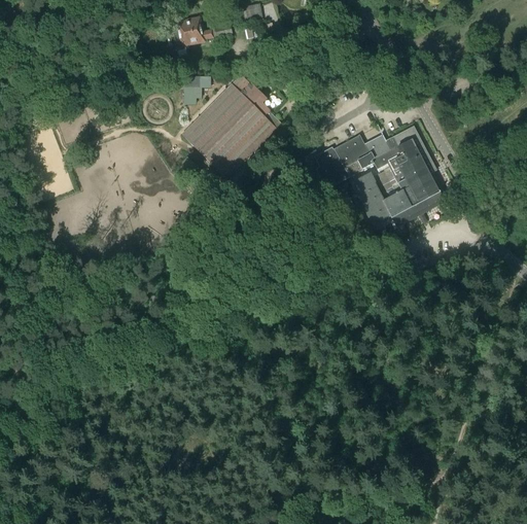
[(236,6),(238,20),(238,21),(262,16),(259,2),(236,6)]
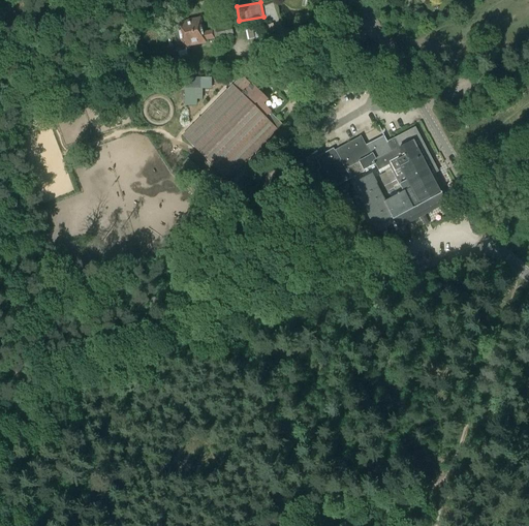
[(177,21),(182,45),(206,40),(205,38),(232,32),(231,24),(226,25),(225,18),(214,20),(215,27),(215,28),(204,30),(200,16),(177,21)]
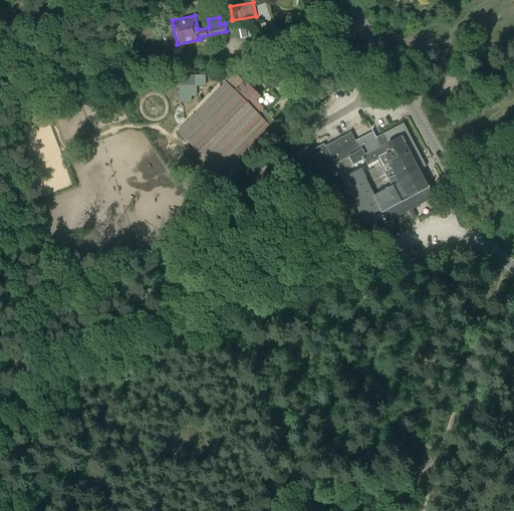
[(245,25),(238,27),(240,36),(247,35),(245,25)]
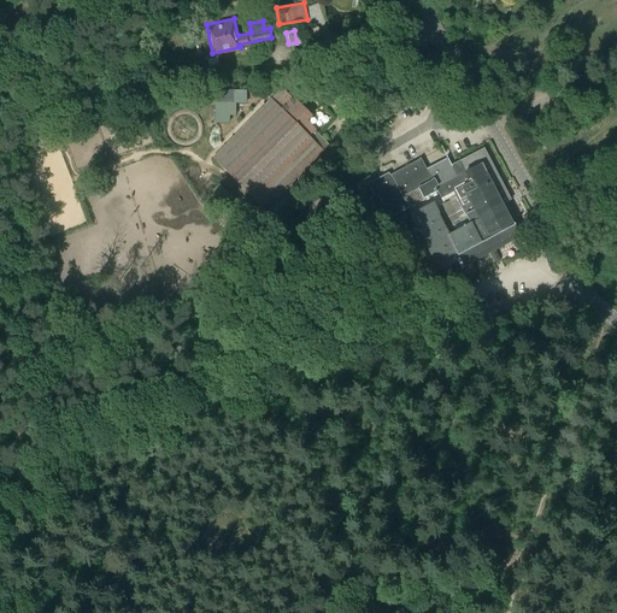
[(293,95),(282,86),(212,155),(248,192),(252,188),(269,204),(329,143),(315,128),(316,128),(311,124),(313,122),(313,116),(293,95)]
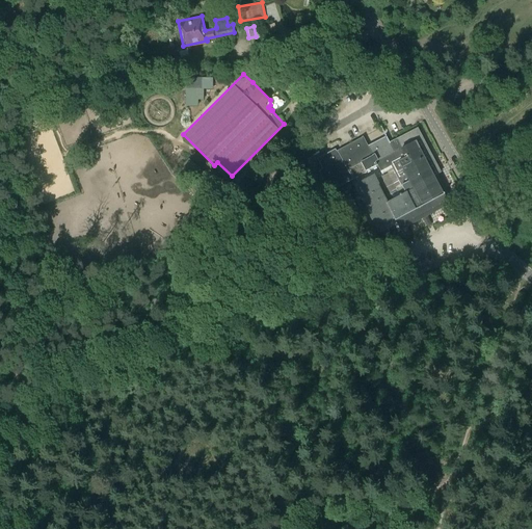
[(196,103),(196,98),(197,86),(212,86),(212,76),(187,76),(186,103),(196,103)]
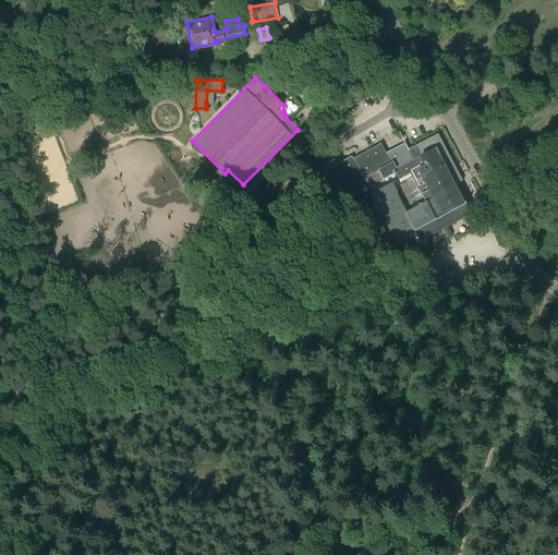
[(455,182),(461,178),(438,133),(409,148),(404,141),(385,152),(380,142),(353,156),(351,154),(331,165),(338,176),(334,178),(344,200),(384,179),(384,178),(396,172),(399,179),(410,172),(412,177),(407,180),(415,197),(421,194),(425,202),(405,212),(396,193),(397,192),(391,182),(371,193),(397,243),(401,241),(404,249),(410,245),(407,239),(413,236),(411,232),(414,230),(420,240),(447,226),(471,214),(465,203),(466,202),(465,201),(464,201),(455,182)]
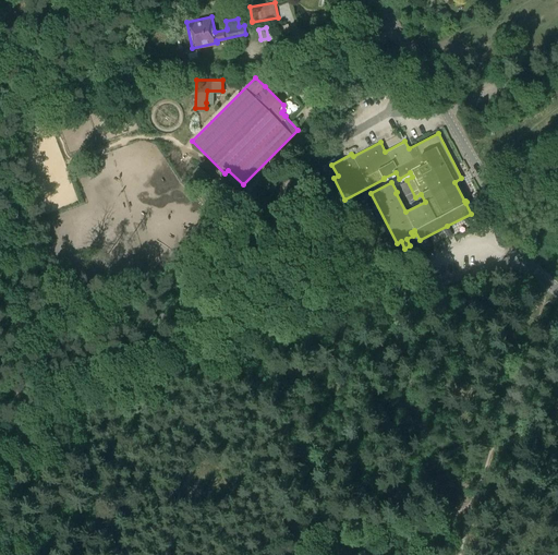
All buildings are outlined.
